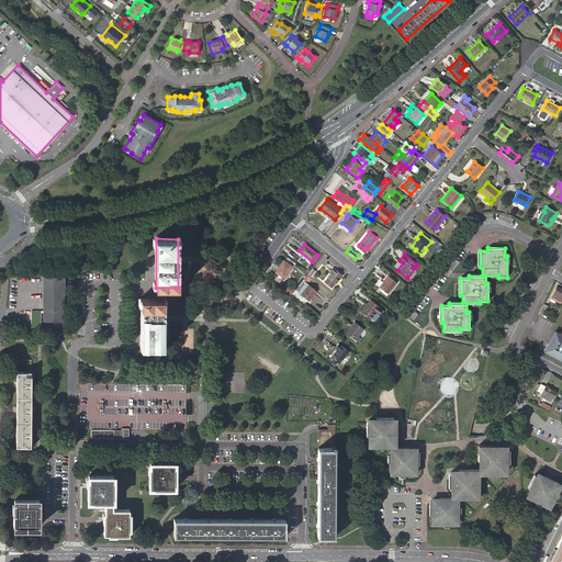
[(287,257),(284,260),(292,266),(294,262),(287,257)]
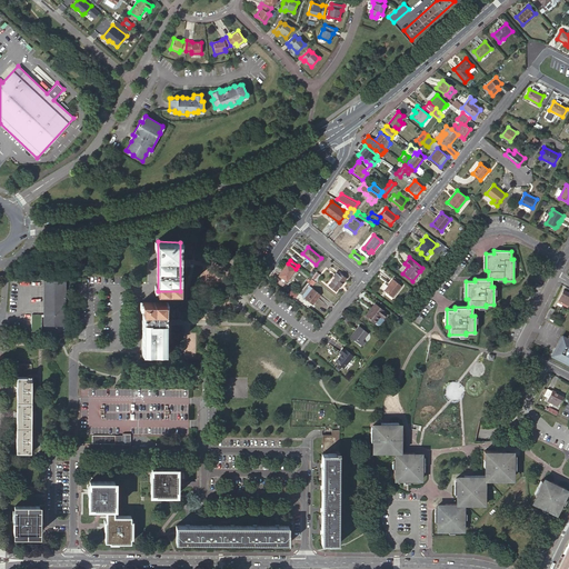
[(287,263),(279,276),(282,278),(281,280),(283,282),(285,280),(287,281),(296,269),(288,263),(287,263)]
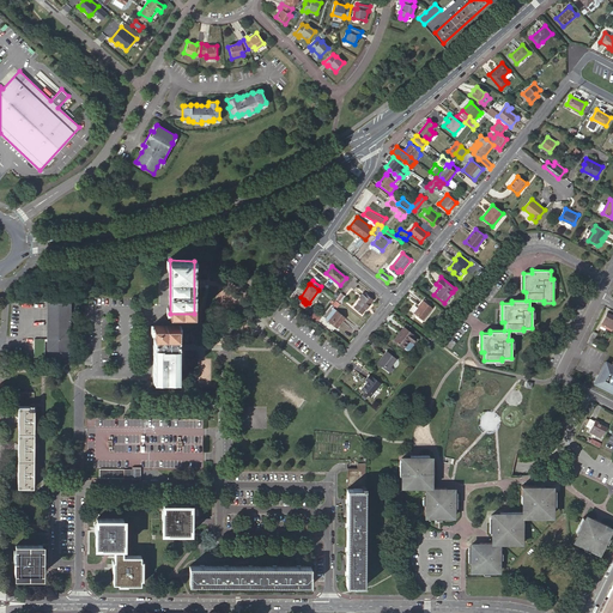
[(343,292),(337,299),(340,302),(346,295),(343,292)]
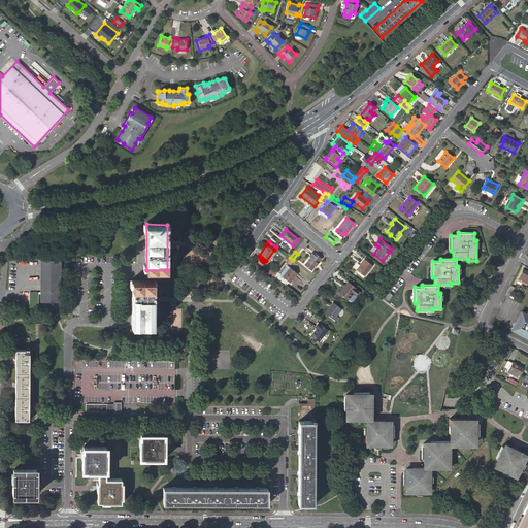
[(310,258),(305,265),(311,270),(321,258),(315,253),(314,255),(311,253),(308,256),(310,258)]
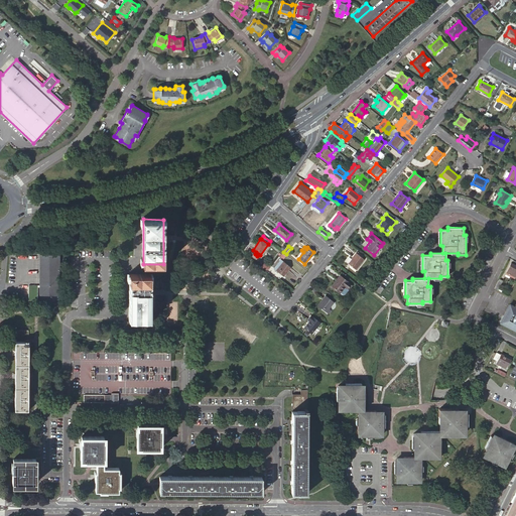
[(357,253),(349,263),(356,269),(364,259),(362,258),(357,254),(357,253)]
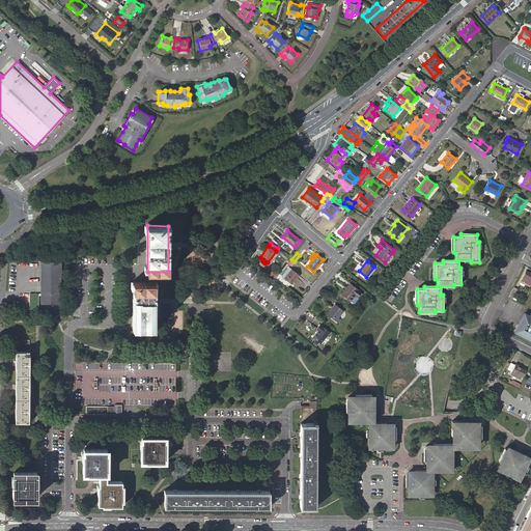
[(60,261),(42,261),(42,303),(60,304),(60,275),(60,261)]
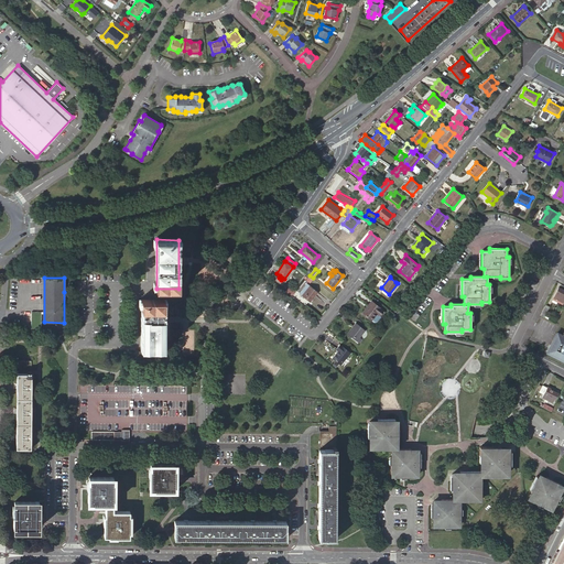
[(306,283),(300,293),(310,302),(317,292),(306,283)]
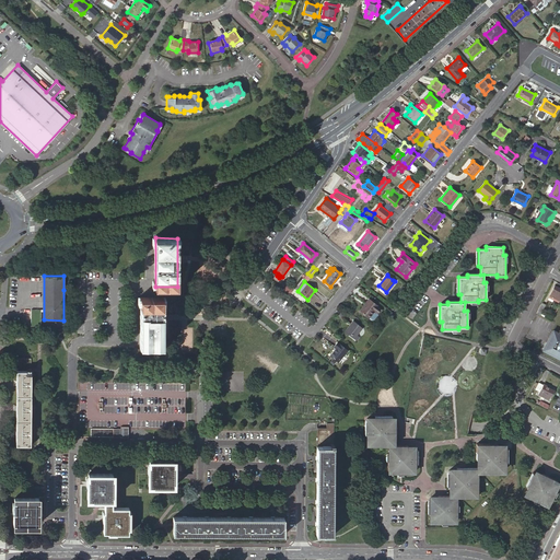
[(559,300),(559,288),(555,286),(549,298),(559,303),(559,300)]
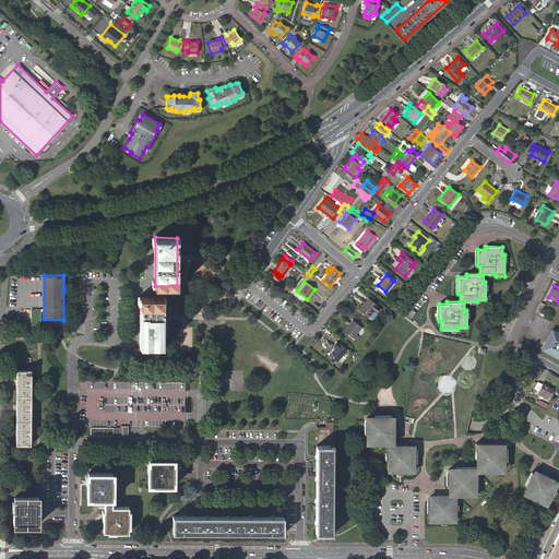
[(163,297),(140,297),(140,345),(163,345),(163,297)]
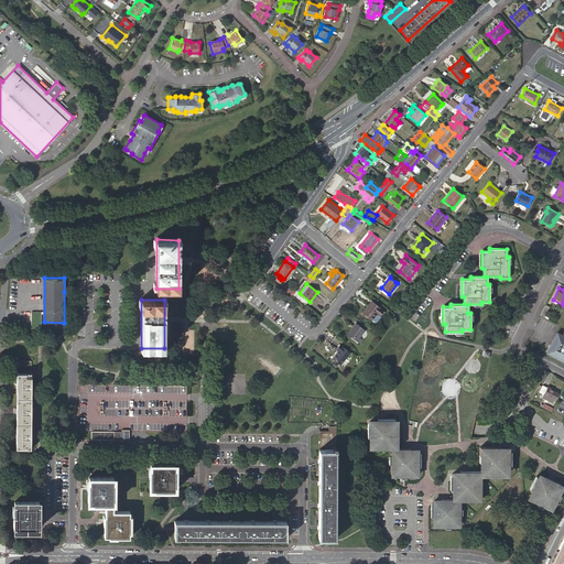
[(372,302),(362,313),(371,321),(377,313),(379,315),(382,310),(372,302)]
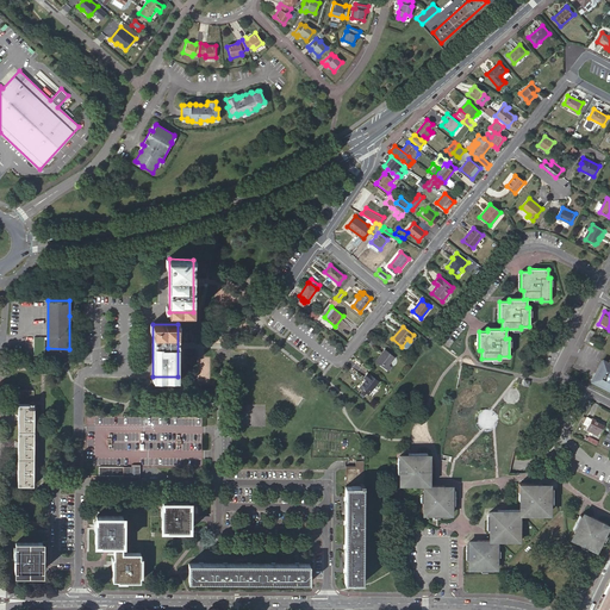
[(385,349),(375,361),(380,365),(381,363),(386,368),(388,365),(396,358),(385,349)]
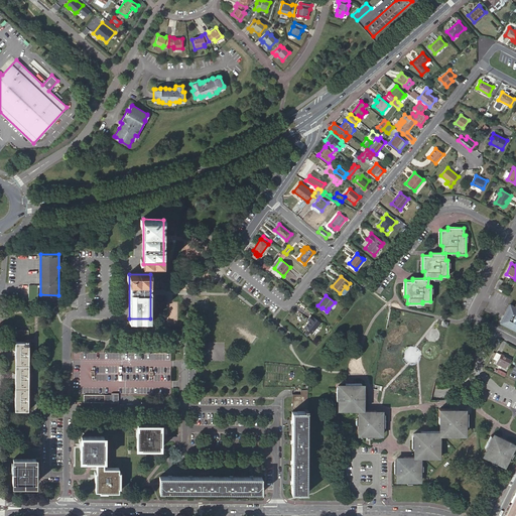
[(515,331),(515,302),(514,307),(509,304),(503,316),(508,318),(505,326),(515,331)]
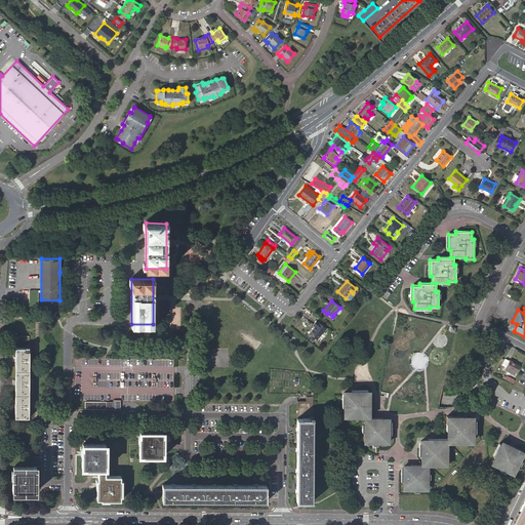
[(503,318),(507,313),(498,309),(495,314),(503,318)]
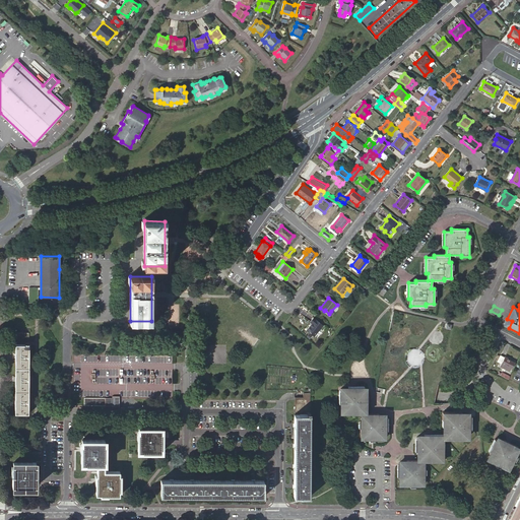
[(314,318),(310,322),(312,324),(307,330),(314,336),(323,325),(314,318)]
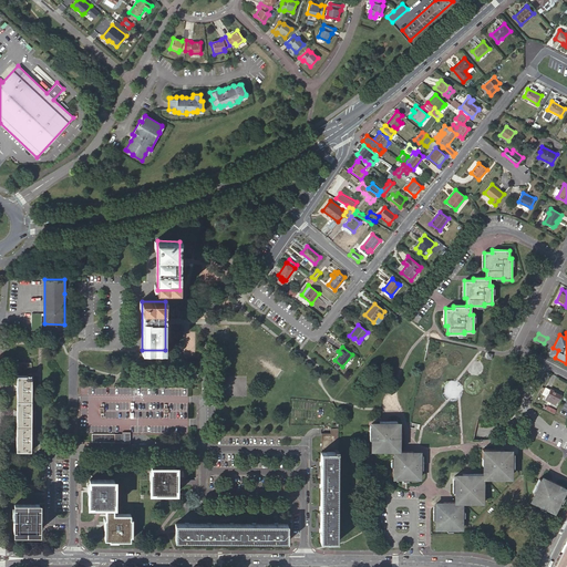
[(558,350),(553,348),(549,354),(555,358),(558,350)]
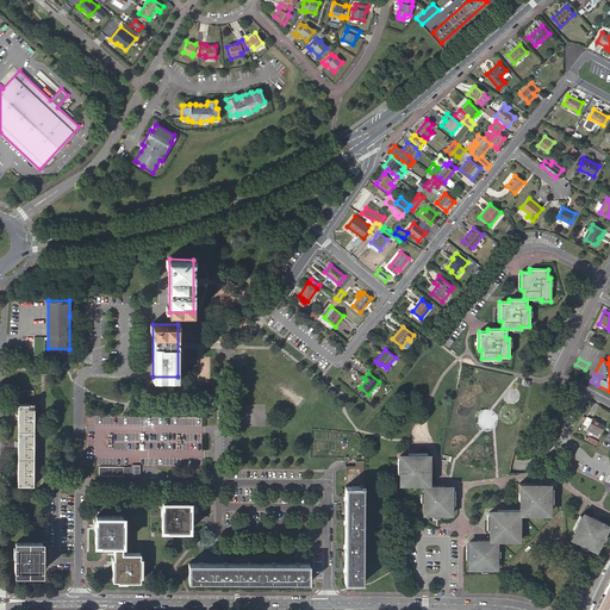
[(35,390),(18,390),(18,397),(22,397),(20,404),(18,404),(18,485),(33,485),(33,472),(36,472),(36,468),(33,468),(33,444),(36,444),(36,441),(33,441),(33,418),(37,418),(37,415),(33,415),(35,390)]
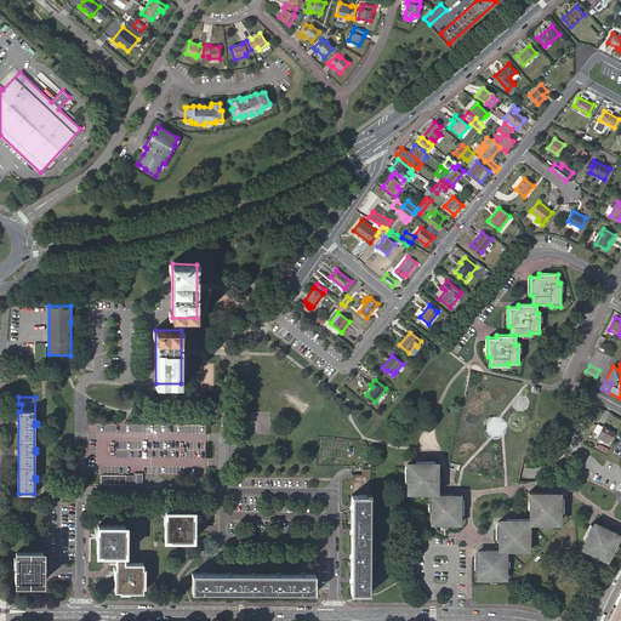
[(597,425),(597,426),(594,431),(593,432),(598,434),(597,437),(608,443),(610,439),(611,439),(614,433),(608,429),(609,429),(603,426),(602,427),(597,425)]
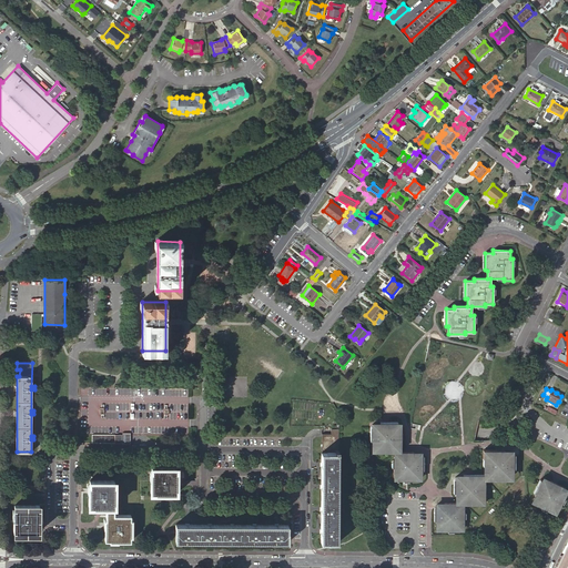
[(397,423),(381,422),(381,425),(372,425),(372,442),(375,442),(374,450),(391,450),(391,452),(396,452),(396,460),(394,460),(394,477),(402,477),(402,479),(419,480),(419,472),(422,472),(422,455),(414,455),(414,452),(401,452),(401,430),(397,430),(397,423)]
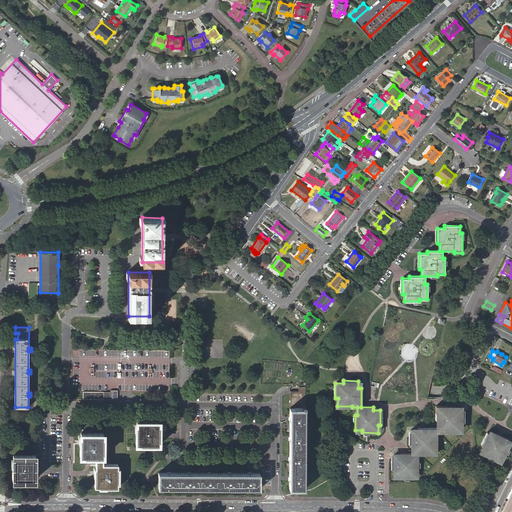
[(290,404),(305,404),(305,387),(298,387),(298,392),(290,392),(290,404)]
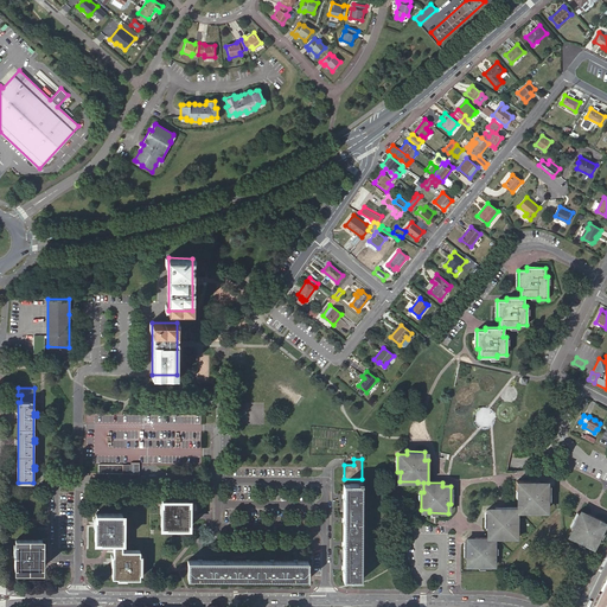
[(131,465),(122,465),(122,473),(129,473),(129,474),(139,474),(139,473),(139,462),(131,462),(131,465)]
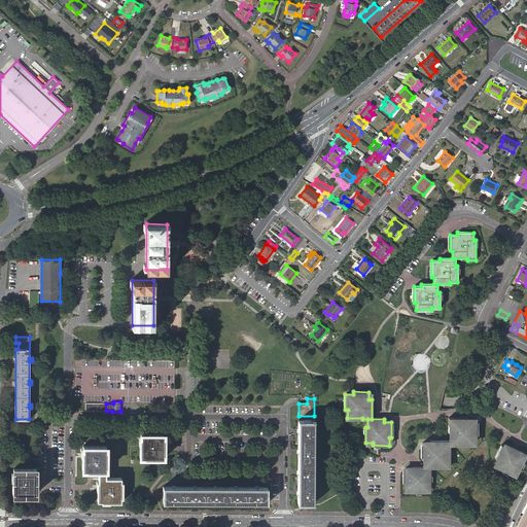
[(314,482),(314,416),(299,416),(299,430),(299,451),(299,471),(297,492),(297,503),(314,503),(314,482)]
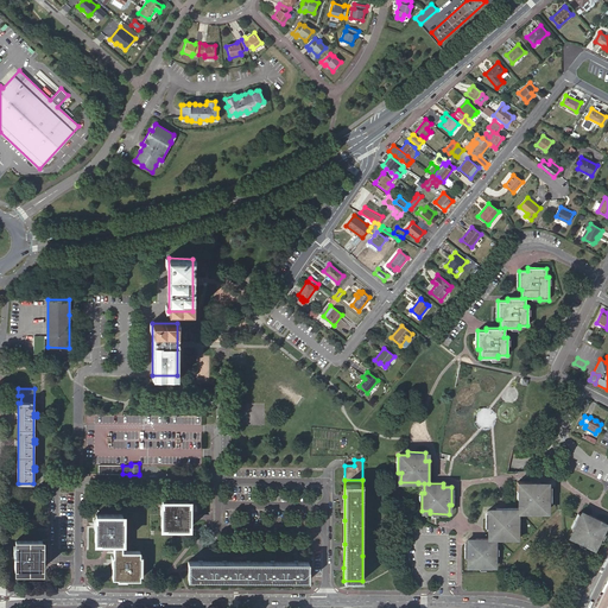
[(540,482),(518,482),(518,492),(519,492),(519,508),(496,508),(496,511),(487,511),(487,530),(491,530),(489,538),(475,538),(475,540),(467,540),(467,559),(469,559),(469,569),(487,569),(487,565),(496,565),(496,548),(494,548),(494,538),(507,538),(507,540),(517,539),(517,518),(519,518),(519,513),(529,513),(529,512),(546,512),(546,502),(549,502),(549,485),(540,485),(540,482)]
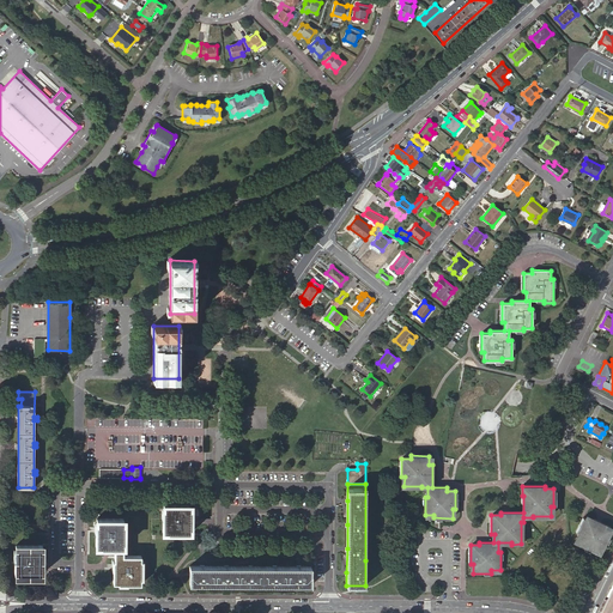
[(190,504),(164,504),(164,513),(163,513),(163,532),(171,532),(171,533),(190,533),(190,525),(192,523),(192,513),(190,513),(190,504)]
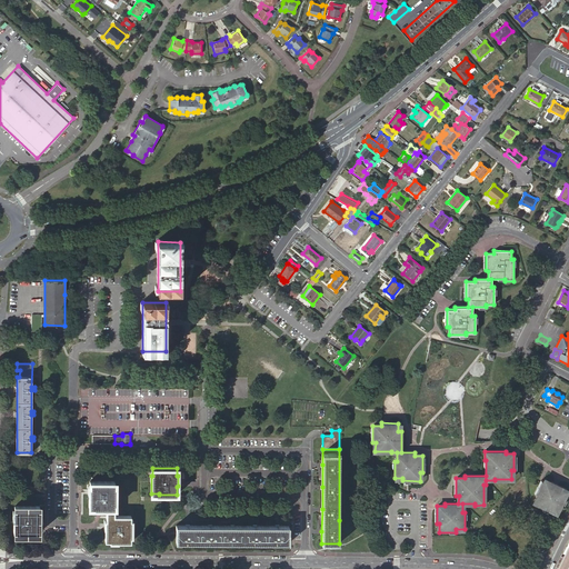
[(115,481),(90,480),(90,489),(89,489),(89,506),(97,506),(97,507),(107,507),(107,523),(106,523),(106,540),(113,540),(113,541),(130,541),(130,533),(131,533),(131,523),(130,523),(130,516),(113,516),(115,499),(116,499),(116,489),(115,489),(115,481)]
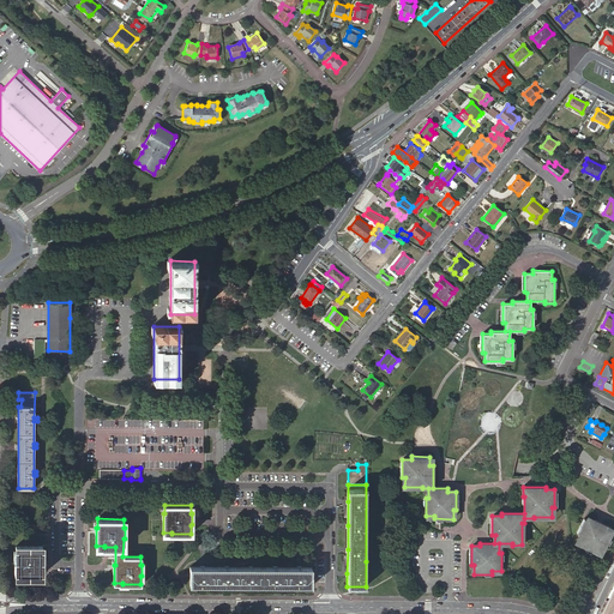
[(612,528),(595,519),(594,522),(585,518),(578,535),(581,536),(576,545),(593,552),(594,549),(602,553),(611,537),(608,536),(612,528)]
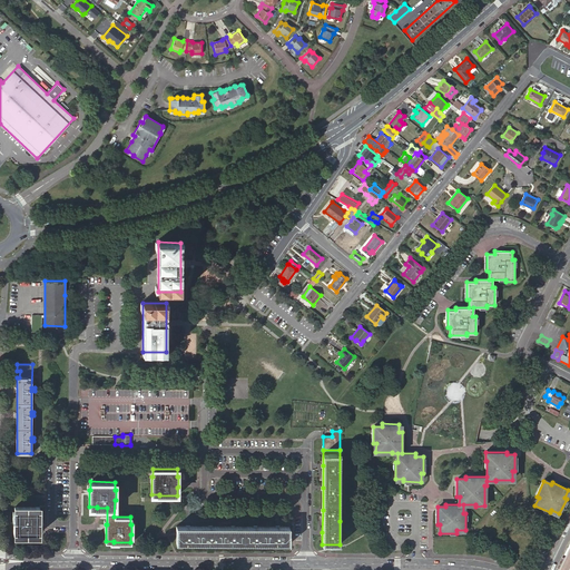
[(39,507),(15,507),(15,514),(13,514),(13,532),(22,532),(22,533),(39,533),(39,526),(40,526),(40,514),(39,514),(39,507)]
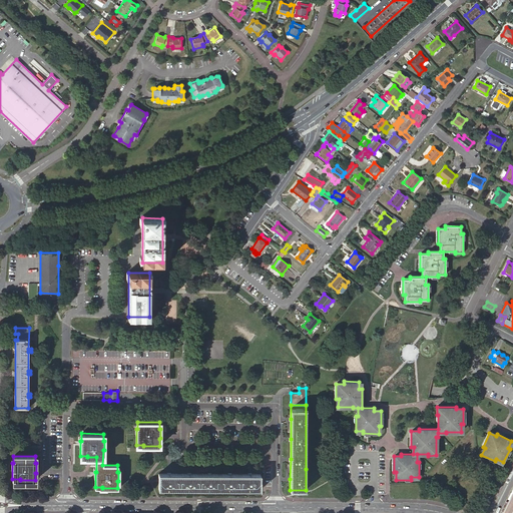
[(261,474),(159,473),(159,489),(260,489),(261,474)]
